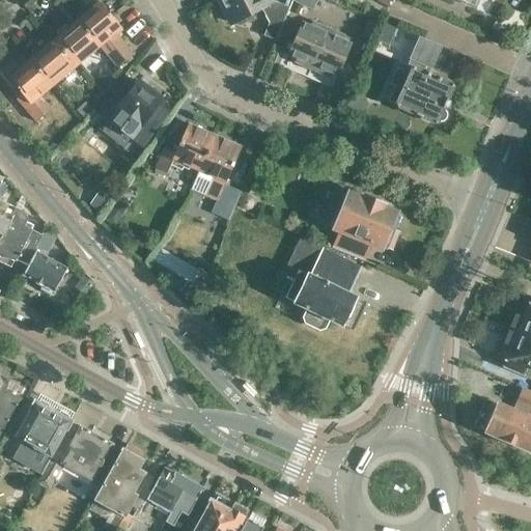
[(220,0),(232,22),(240,26),(254,19),(251,12),(261,7),(268,23),(262,36),(274,40),(288,7),(277,2),(276,3),(273,1),(273,0),(272,0),(220,0)]
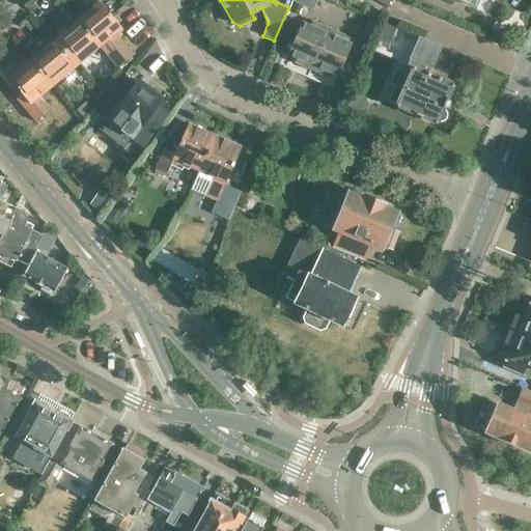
[(313,0),(290,0),(290,1),(310,8),(313,0)]
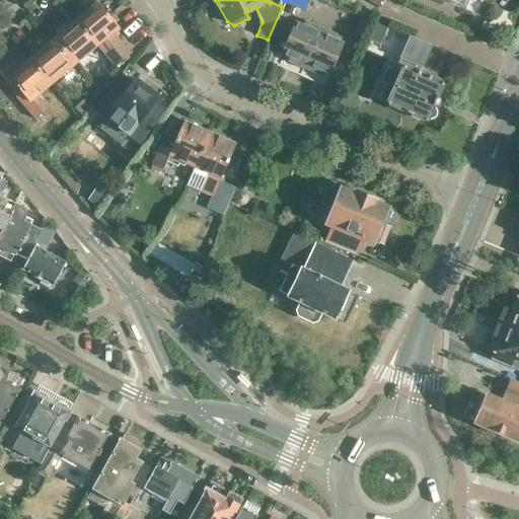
[(120,30),(118,28),(96,2),(75,21),(95,46),(115,68),(131,53),(116,34),(120,30)]
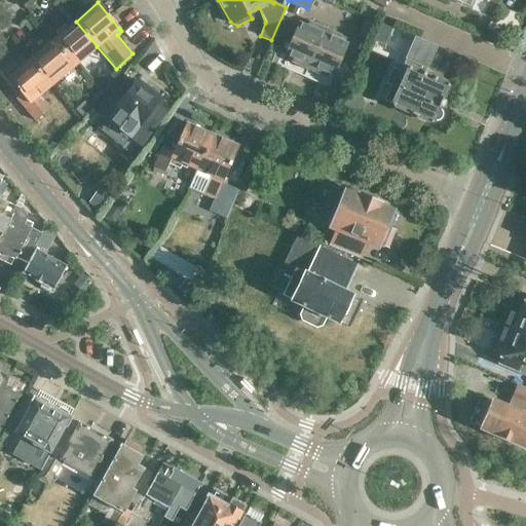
[(385,44),(396,21),(382,15),(372,39),(385,44)]
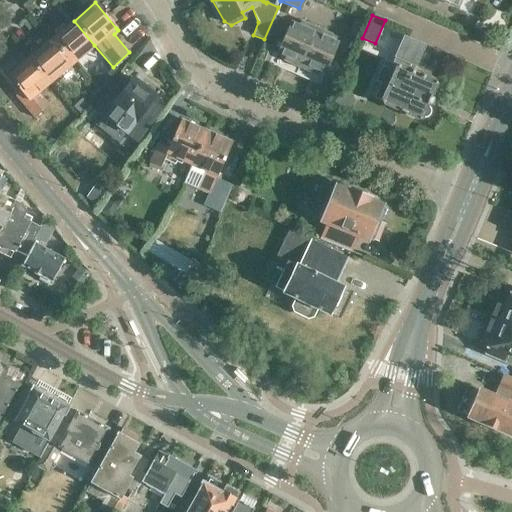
[(351,17),(345,33),(355,37),(362,21),(351,17)]
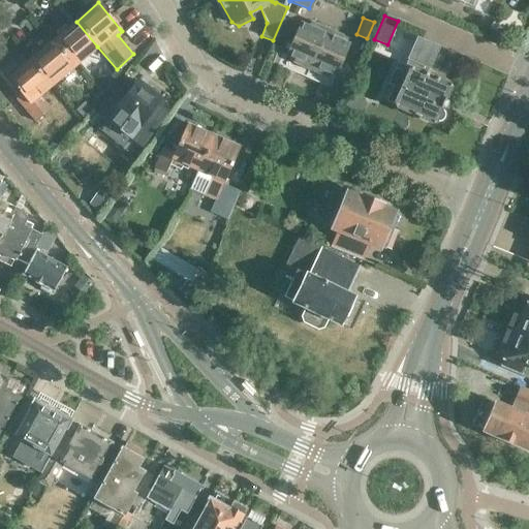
[(309,70),(328,29),(311,21),(309,25),(301,22),(286,54),(294,58),(291,63),(309,70)]
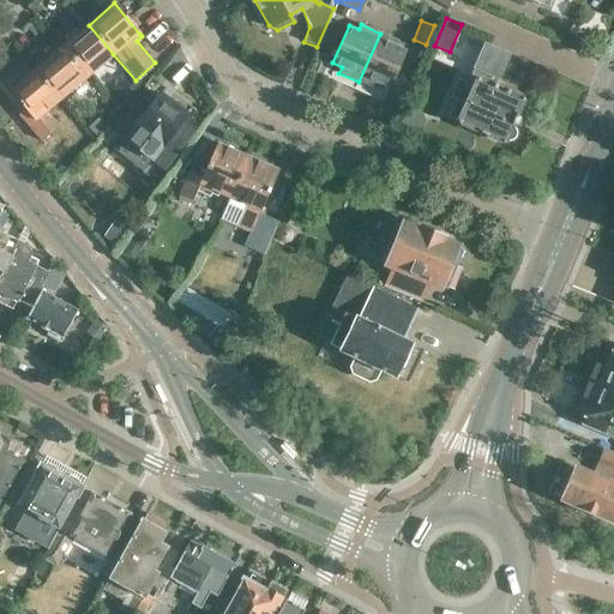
[(88,76),(113,54),(89,25),(79,32),(76,26),(62,37),(67,43),(62,47),(88,76)]
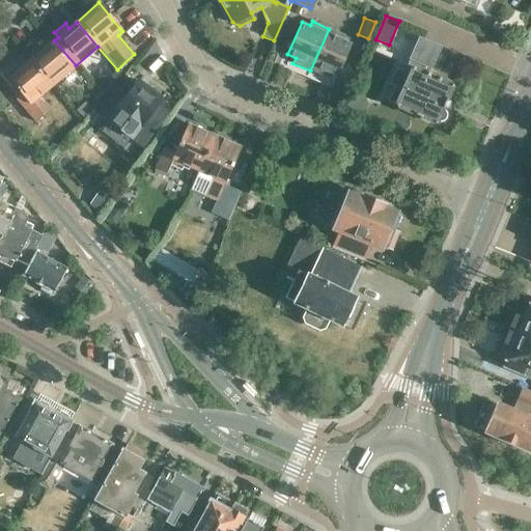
[(344,36),(329,29),(310,71),(327,78),(329,72),(337,76),(352,44),(342,39),(344,36)]
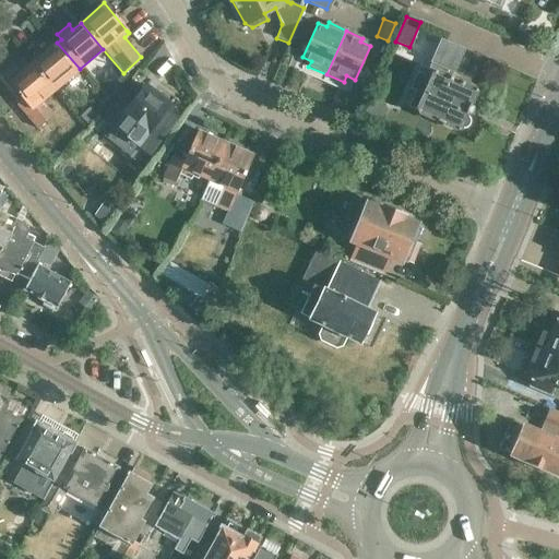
[(441,40),(429,69),(419,64),(407,90),(414,92),(407,106),(416,110),(415,111),(421,114),(424,117),(429,119),(432,119),(441,122),(443,127),(450,129),(455,128),(459,130),(460,129),(462,130),(465,129),(467,128),(470,126),(471,123),(471,121),(471,119),(470,117),(466,115),(465,114),(467,110),(476,90),(461,83),(462,82),(453,78),(465,50),(441,40)]
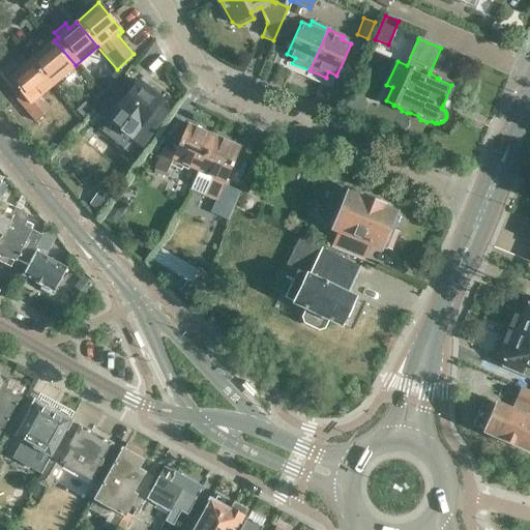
[(53,85),(76,65),(54,40),(49,46),(45,40),(35,49),(39,54),(32,60),(53,85)]
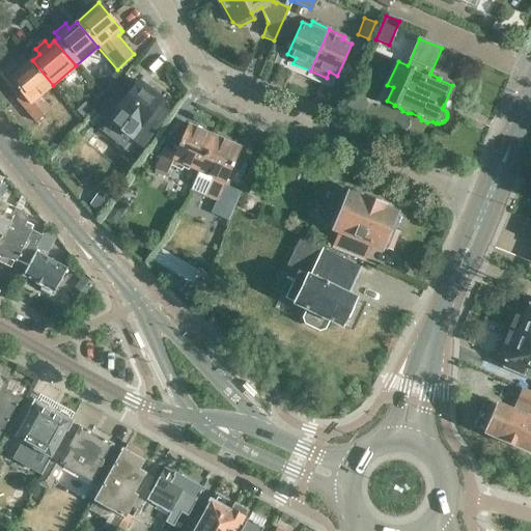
[(40,95),(53,85),(32,60),(9,79),(23,93),(17,99),(35,121),(50,110),(47,105),(48,104),(40,95)]
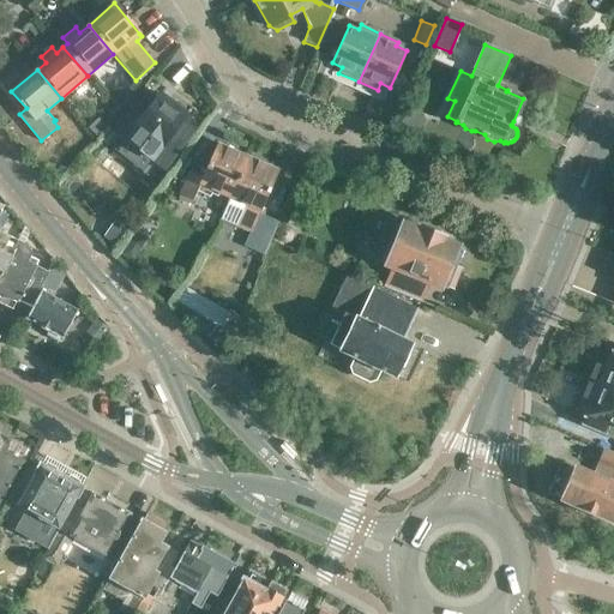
[(118,85),(108,94),(115,102),(126,94),(118,85)]
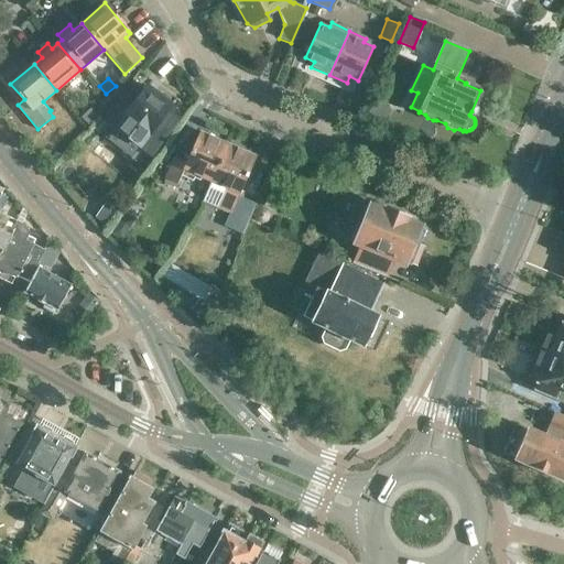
[(150,85),(128,112),(109,136),(117,141),(125,131),(128,133),(137,121),(150,132),(172,105),(150,85)]
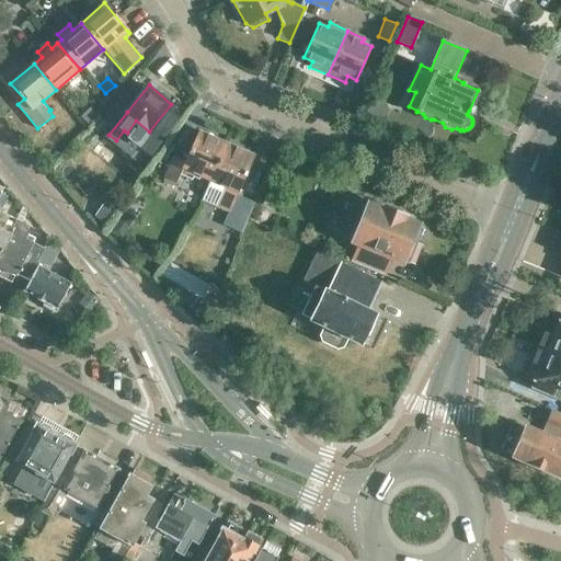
[(88,109),(79,116),(87,124),(95,116),(88,109)]
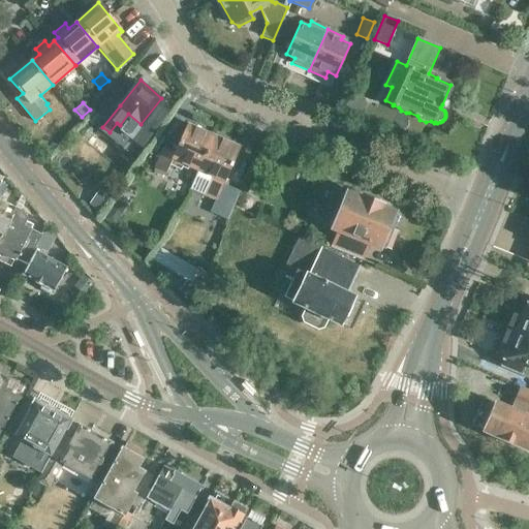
[(197,170),(213,135),(187,124),(174,153),(163,149),(155,168),(165,173),(172,159),(197,170)]
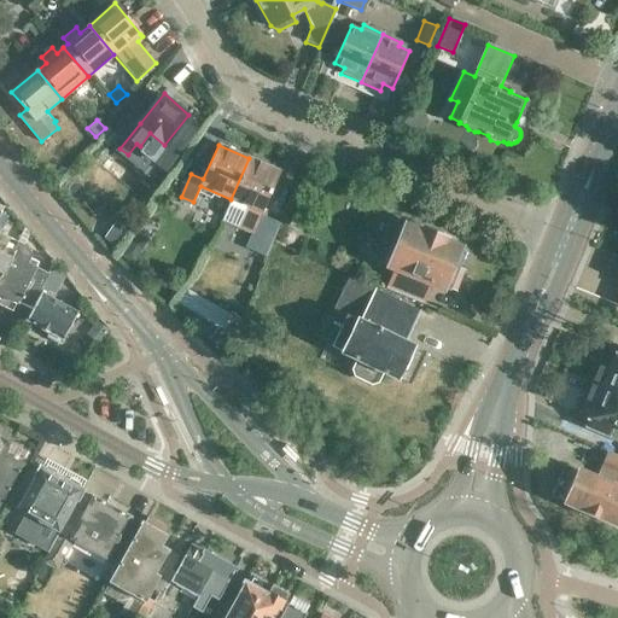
[(279,172),(249,158),(231,199),(221,220),(237,228),(246,207),(262,214),(279,172)]
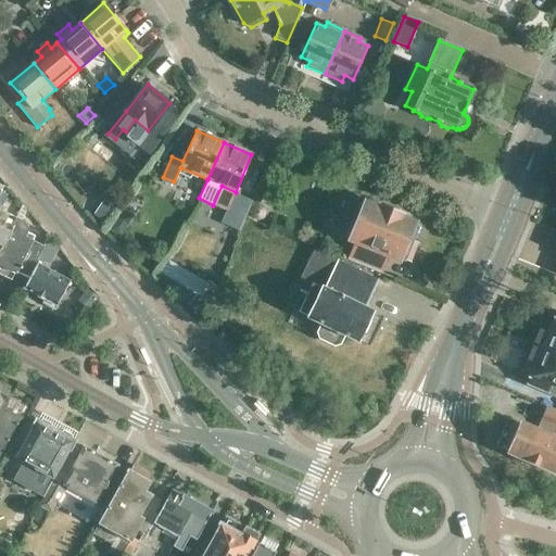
[(239,231),(252,201),(235,193),(236,192),(222,186),(213,205),(226,211),(220,223),(239,231)]
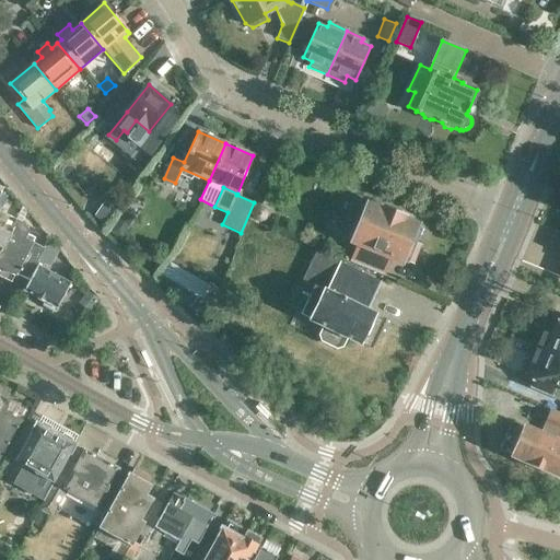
[(0,211),(8,197),(2,194),(0,197),(0,253),(16,220),(15,219),(8,216),(0,211)]
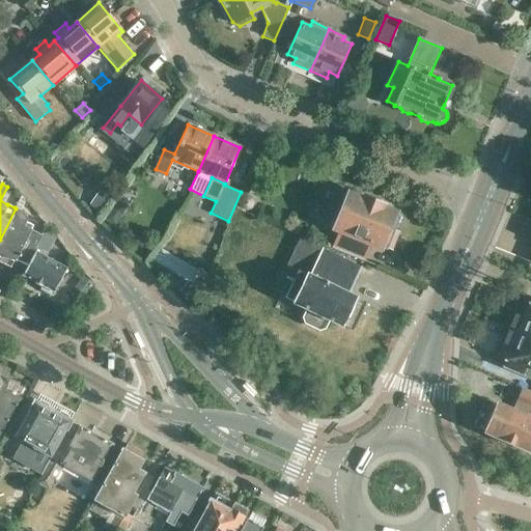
[(101,187),(89,203),(102,213),(113,196),(101,187)]
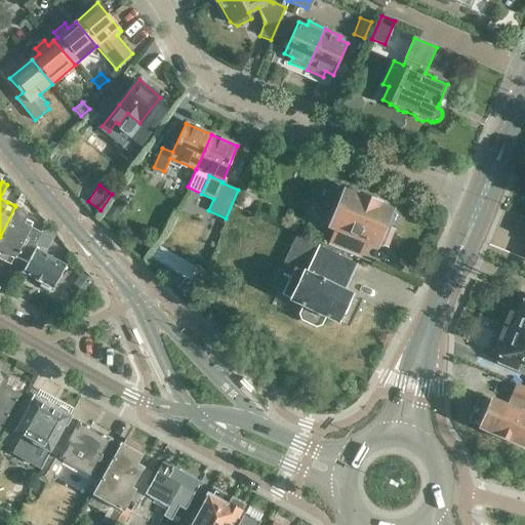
[(330,187),(329,189),(324,201),(324,202),(329,204),(322,221),(334,227),(327,245),(360,258),(367,239),(382,245),(387,244),(392,231),(389,227),(395,213),(381,207),(382,205),(360,197),(360,199),(330,187)]
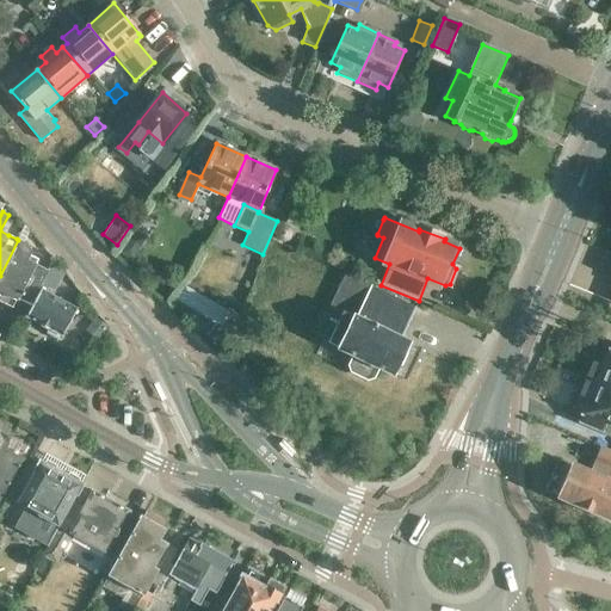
[(34,270),(36,264),(28,260),(31,252),(24,240),(29,232),(24,226),(17,239),(18,240),(0,276),(0,290),(1,291),(0,294),(0,301),(12,307),(14,300),(18,301),(19,298),(34,270)]
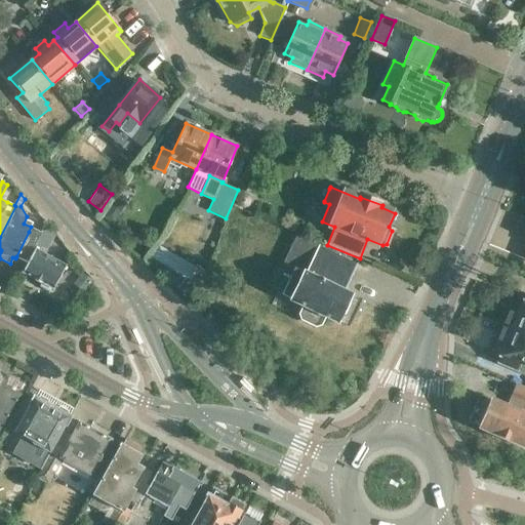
[(116,196),(103,217),(113,224),(126,202),(116,196)]
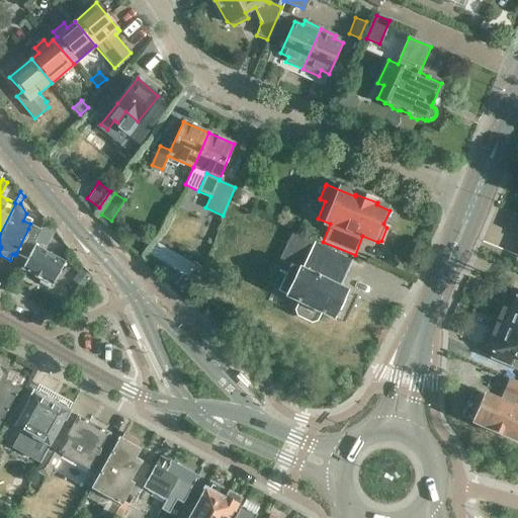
[(39,229),(30,224),(28,229),(16,253),(27,259),(22,267),(53,284),(64,264),(38,249),(39,245),(45,247),(53,231),(45,221),(39,229)]
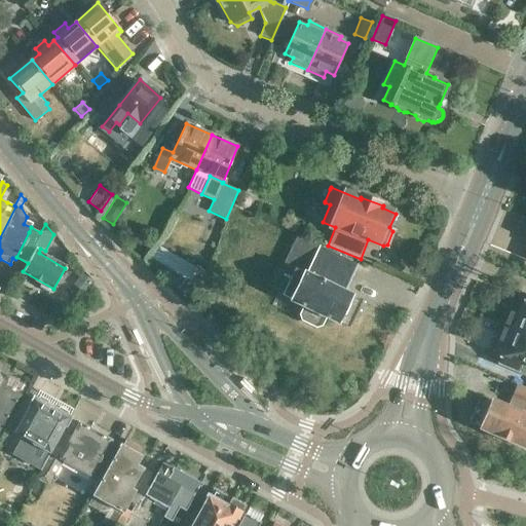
[(357,264),(318,247),(296,235),(283,264),(294,270),(283,295),(307,307),(303,316),(304,322),(318,329),(324,327),(329,317),(350,327),(363,300),(343,291),(357,264)]
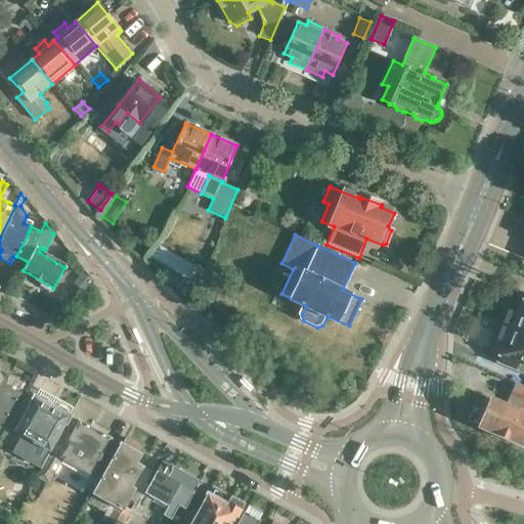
[(158,244),(150,257),(184,277),(176,287),(192,301),(205,271),(197,264),(194,266),(158,244)]
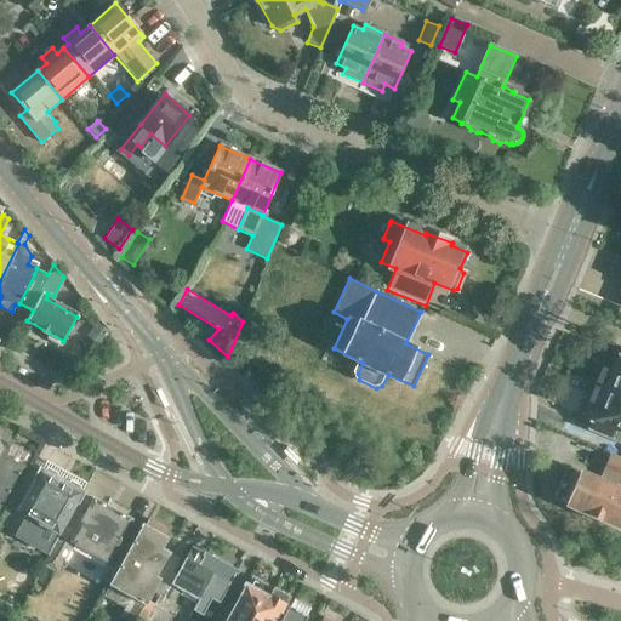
[(109,334),(96,323),(89,334),(101,345),(109,334)]
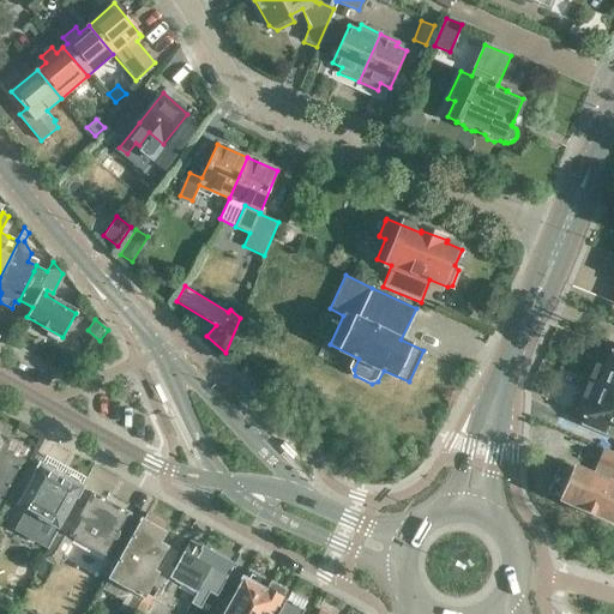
[(594,381),(613,390),(613,347),(606,367),(601,365),(594,381)]
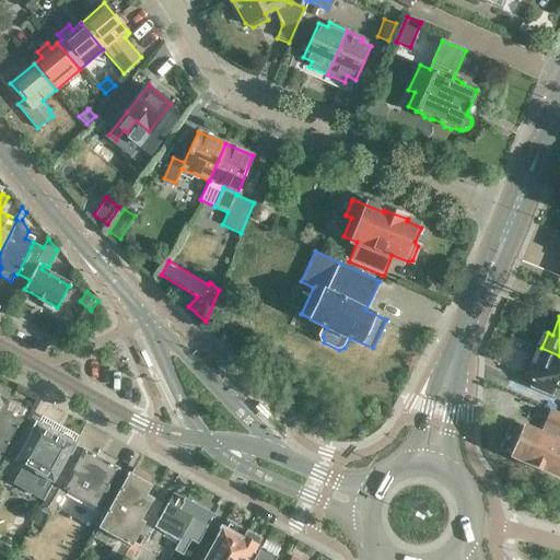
[(559,388),(559,356),(541,348),(535,363),(539,365),(531,385),(551,395),(555,387),(559,388)]
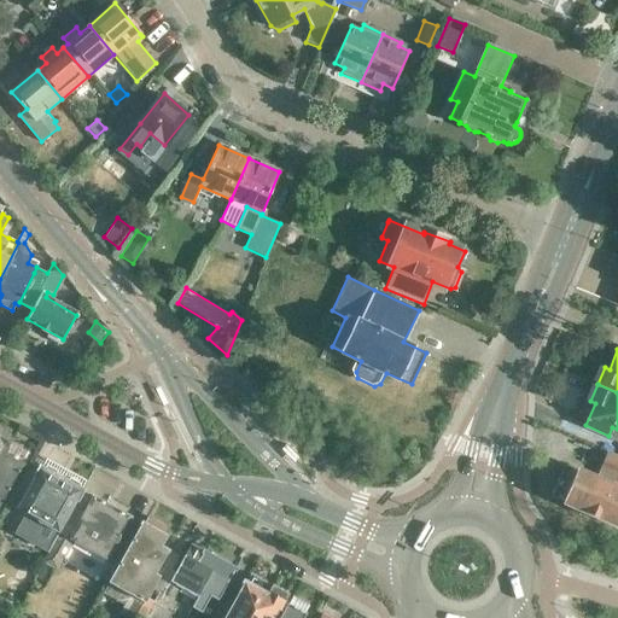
[(5,439),(0,448),(0,496),(4,499),(24,462),(23,461),(28,452),(5,439)]
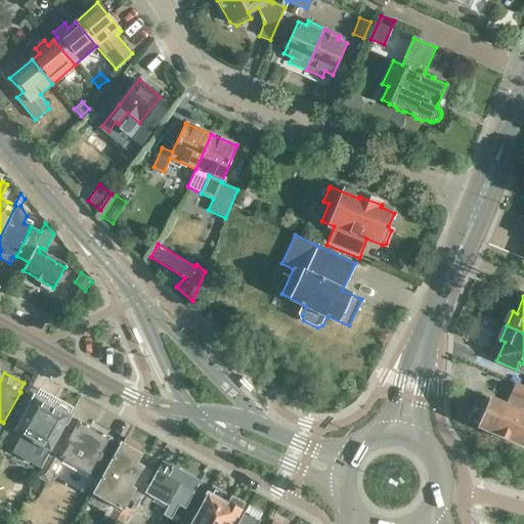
[(523,387),(515,383),(509,398),(523,404),(523,387)]
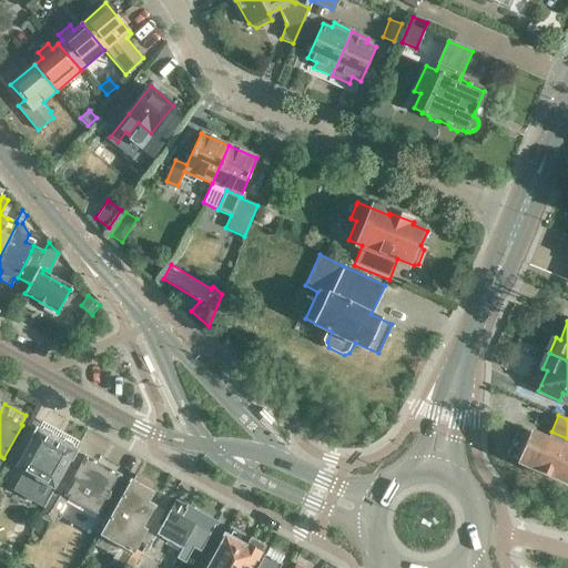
[(42,422),(37,429),(16,467),(18,467),(23,472),(12,490),(42,507),(52,488),(54,489),(75,452),(74,450),(79,442),(42,422)]
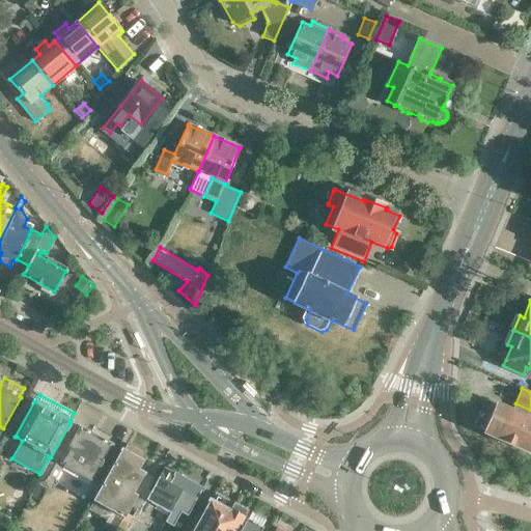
[(530,451),(530,419),(484,399),(473,426),(530,451)]
